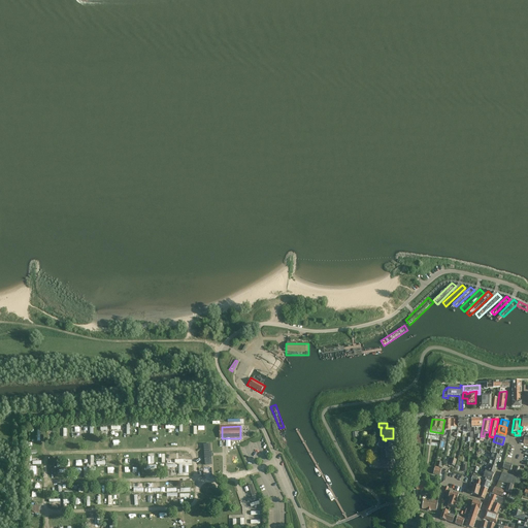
[(378,442),(378,444),(378,448),(383,448),(383,444),(385,444),(386,449),(393,449),(394,449),(393,438),(385,438),(386,440),(385,440),(385,439),(383,439),(376,439),(376,441),(377,442),(378,442)]
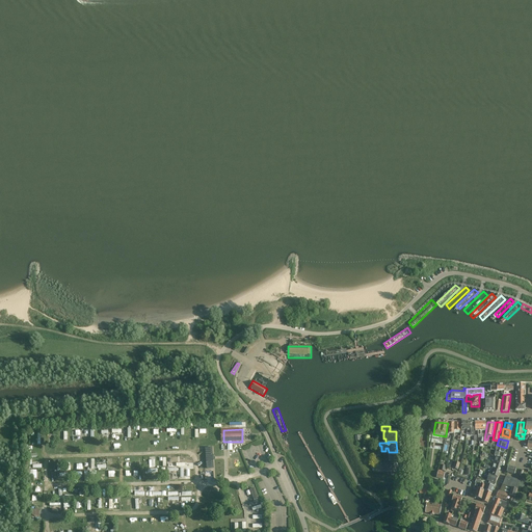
[(497,445),(494,455),(495,456),(498,457),(500,452),(504,453),(504,454),(506,448),(497,445)]
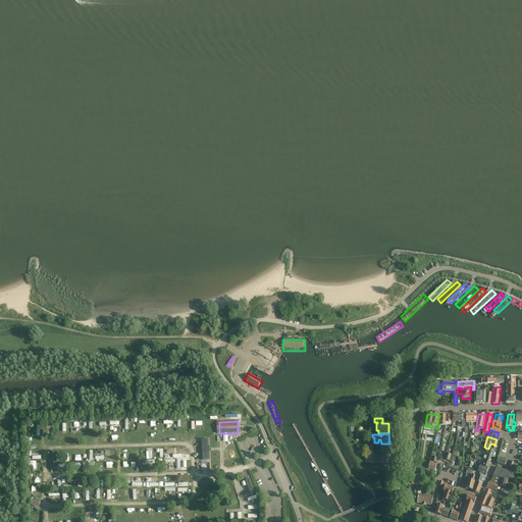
[(381,454),(384,454),(389,454),(388,444),(381,444),(376,444),(376,448),(381,448),(381,454)]
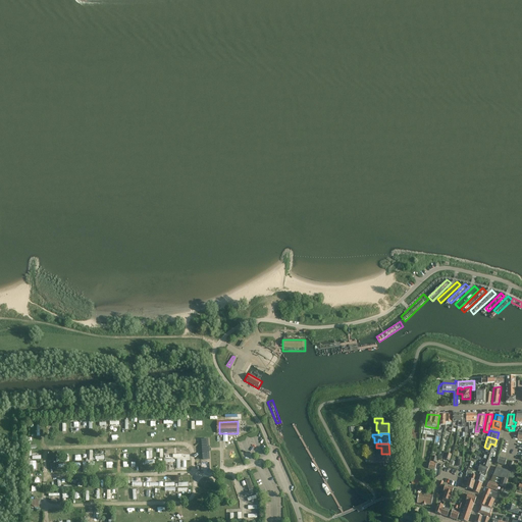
[(488,449),(485,448),(484,452),(483,452),(482,454),(483,454),(492,456),(493,451),(488,449)]
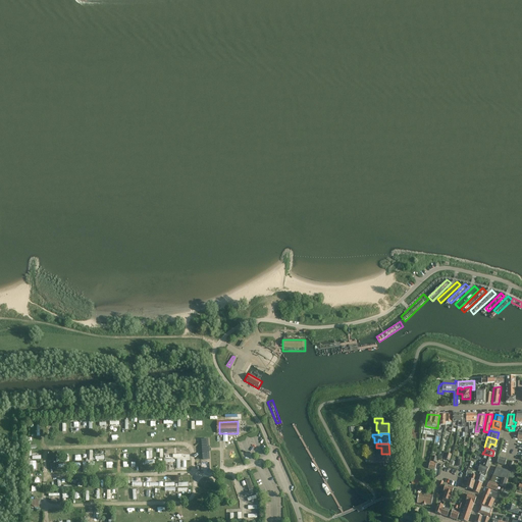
[(492,456),(483,454),(481,459),(490,463),(492,456)]
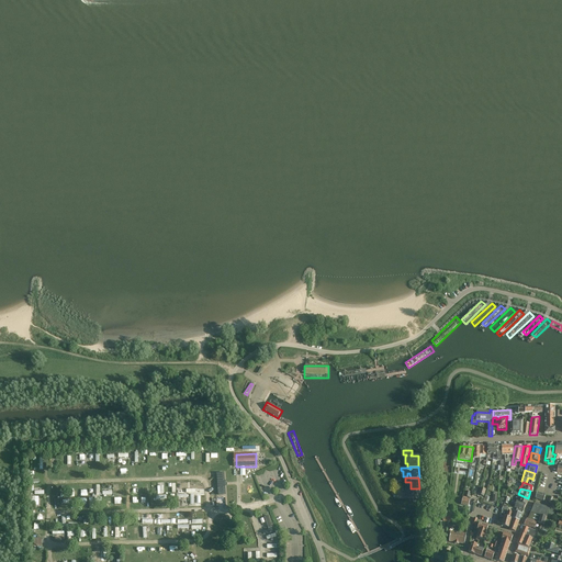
[(528,498),(518,494),(517,497),(516,501),(526,505),(528,498)]
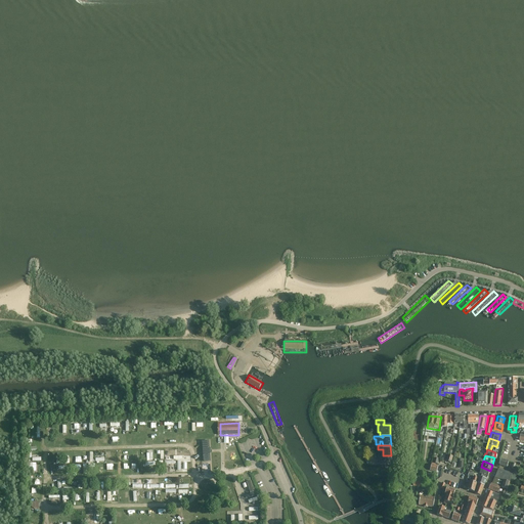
[(490,471),(481,467),(479,473),(482,474),(488,476),(490,471)]
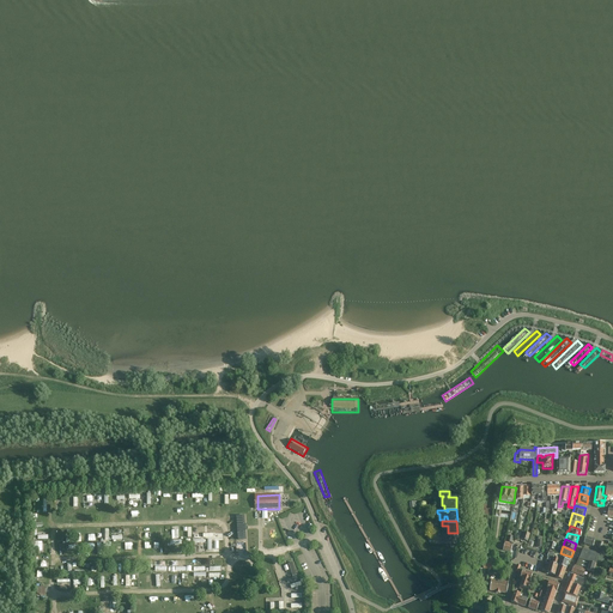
[(600,553),(583,548),(578,559),(588,562),(596,564),(598,559),(600,553)]
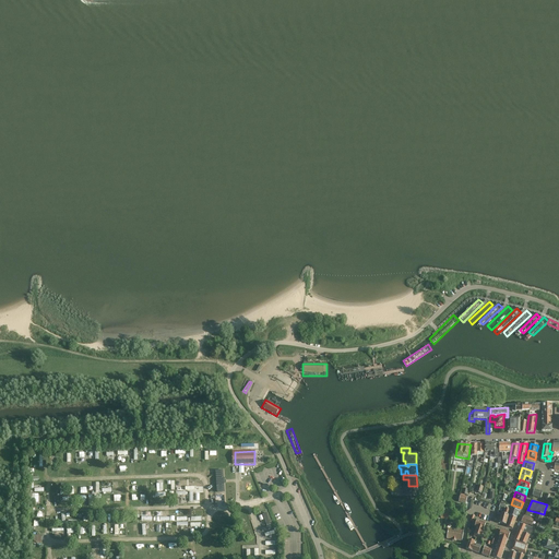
[(510,510),(504,509),(506,506),(500,504),(499,508),(504,510),(503,514),(508,515),(506,521),(507,521),(514,523),(516,519),(509,515),(510,510)]
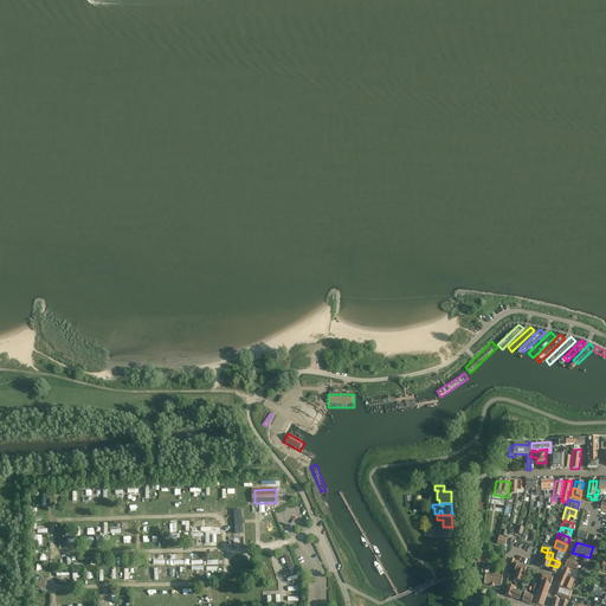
[(552,559),(560,562),(565,550),(558,548),(556,552),(553,550),(553,553),(552,559)]
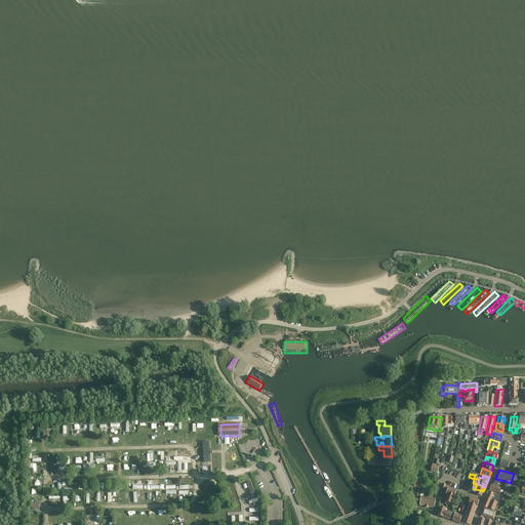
[(493,485),(501,487),(509,490),(510,486),(516,487),(516,485),(511,483),(503,481),(495,479),(493,485)]
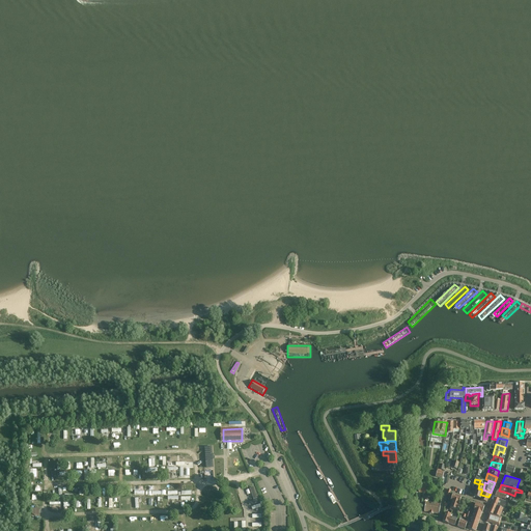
[(474,494),(470,493),(470,496),(480,499),(481,495),(480,495),(482,490),(478,488),(476,487),(474,494)]
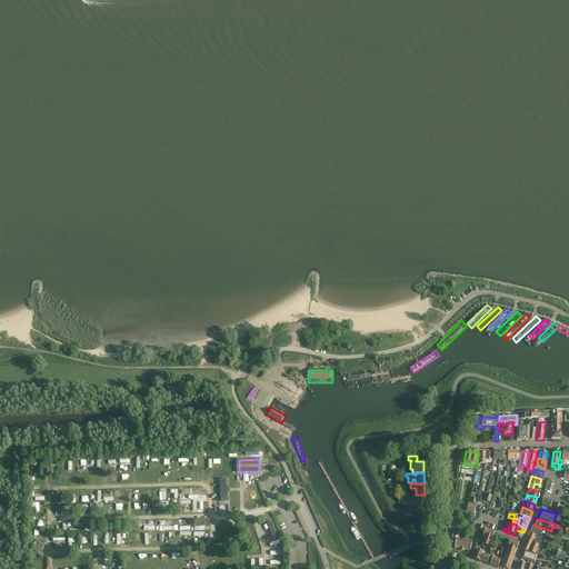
[(540,535),(543,528),(535,526),(533,526),(530,531),(540,535)]
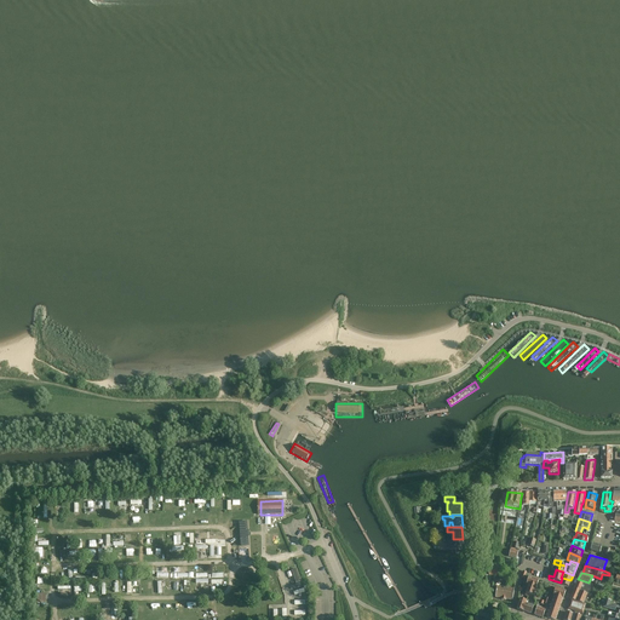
[(528,585),(535,587),(537,587),(539,580),(528,578),(526,585),(528,585)]
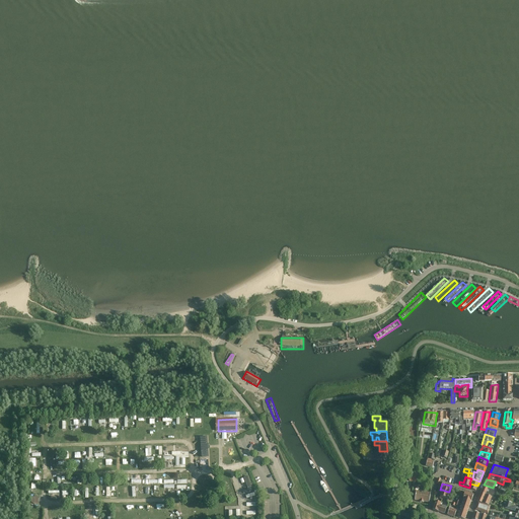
[(495,489),(494,491),(491,489),(488,489),(484,487),(480,493),(492,497),(495,498),(498,492),(498,490),(495,489)]
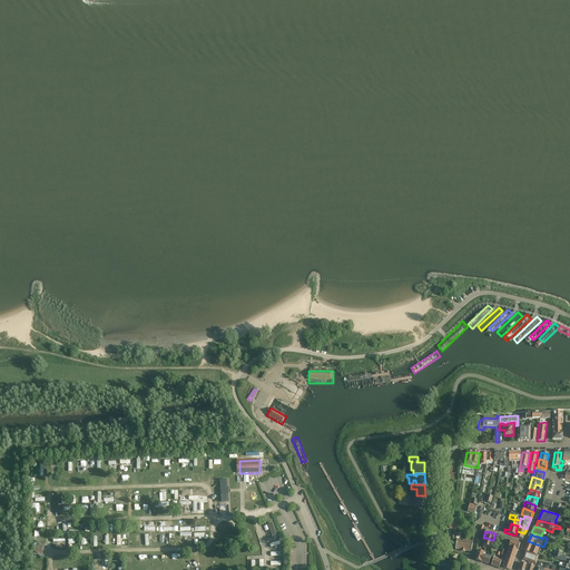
[(483,546),(487,547),(489,547),(490,548),(492,540),(485,538),(483,546)]
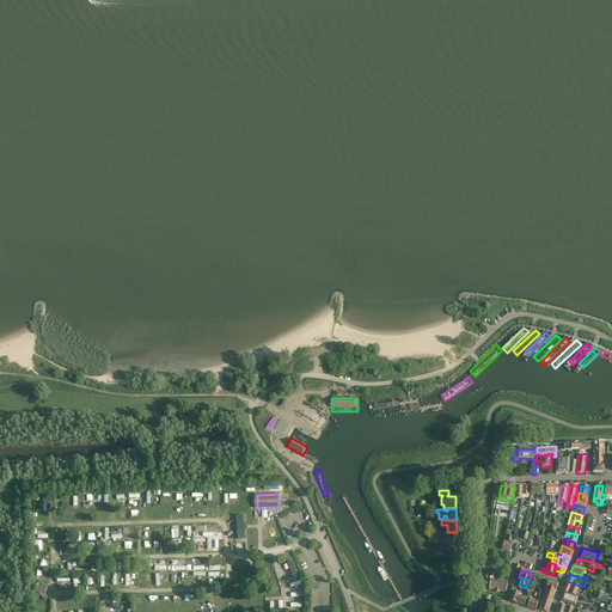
[(506,593),(507,581),(490,579),(489,591),(495,591),(495,592),(500,593),(500,592),(506,593)]
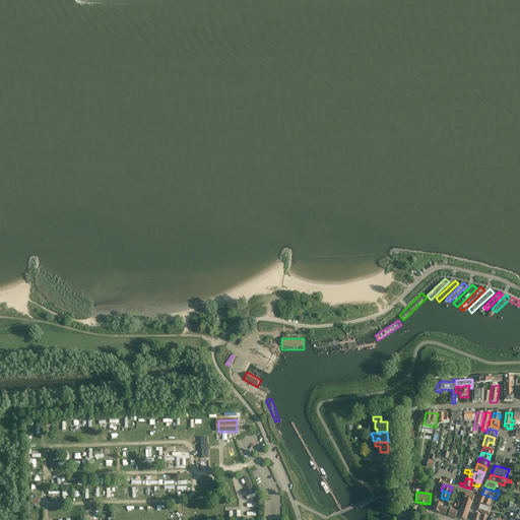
[(472,502),(474,496),(466,494),(464,500),(465,500),(472,502)]
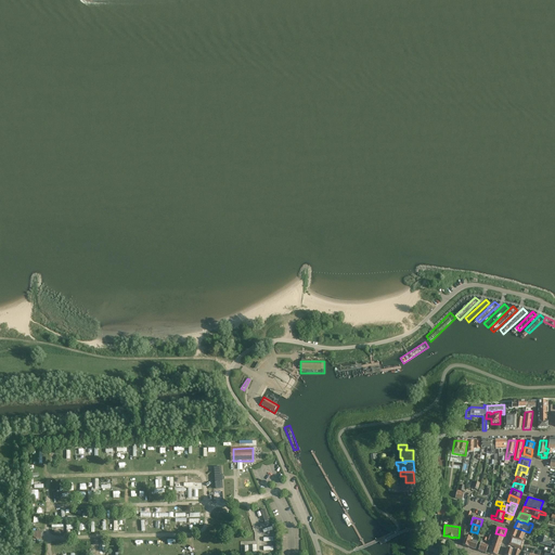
[(510,537),(512,537),(521,540),(526,531),(514,527),(510,537)]
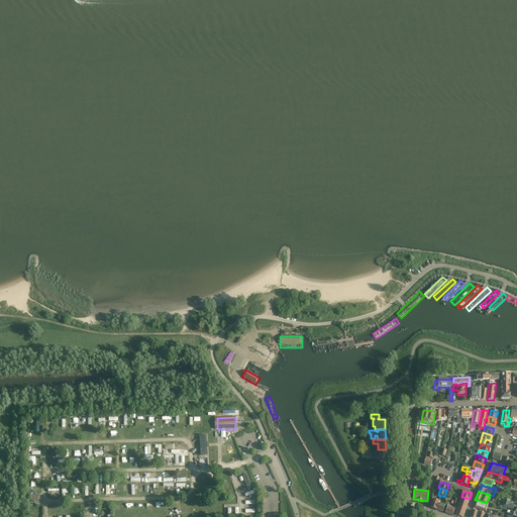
[(468,505),(470,499),(462,497),(461,497),(459,503),(468,505)]
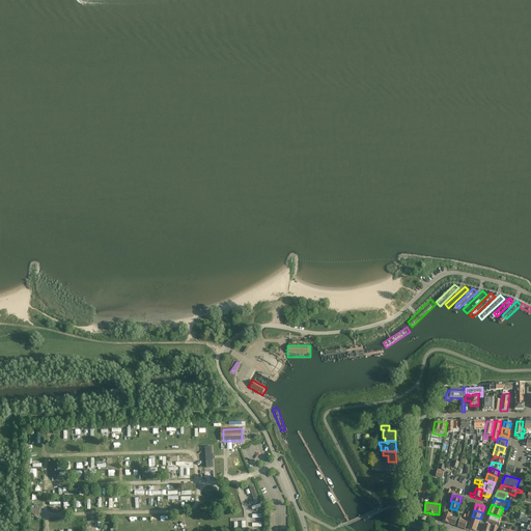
[(530,527),(530,521),(528,521),(523,519),(524,514),(520,514),(518,513),(516,512),(515,514),(518,515),(516,521),(528,524),(530,524),(530,527)]
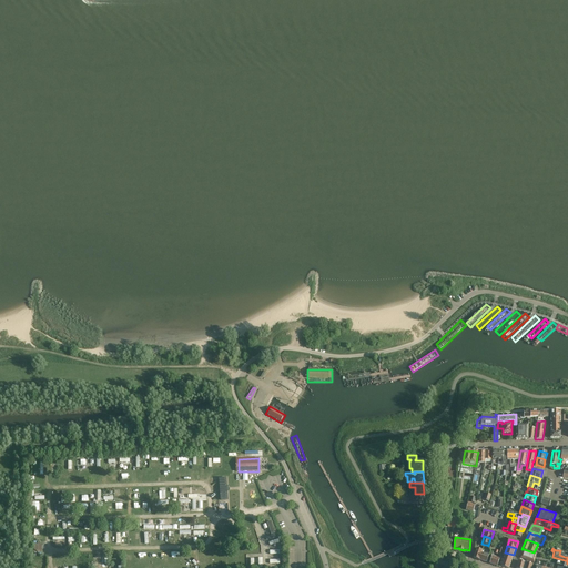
[(483,550),(476,549),(473,558),(479,560),(482,553),(483,550)]
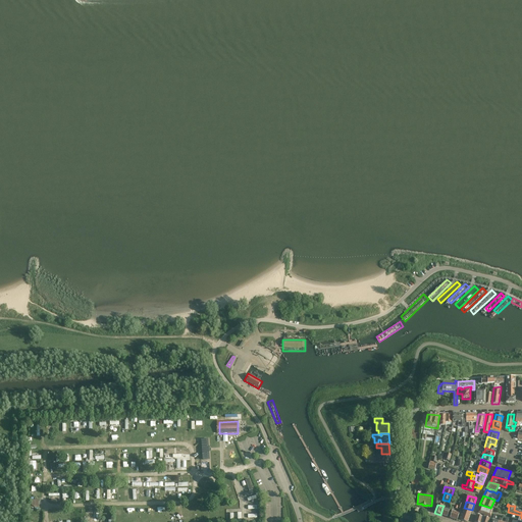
[(478,513),(483,515),(490,517),(493,509),(490,508),(481,505),(478,513)]
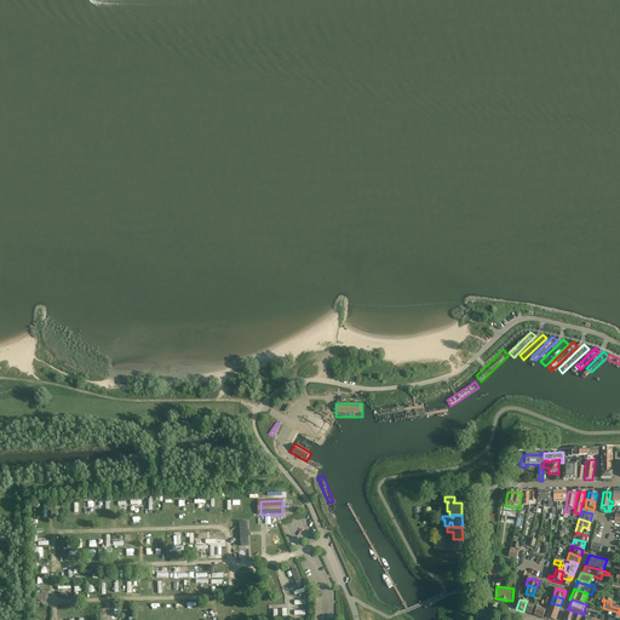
[(526,603),(523,612),(530,614),(534,607),(526,603)]
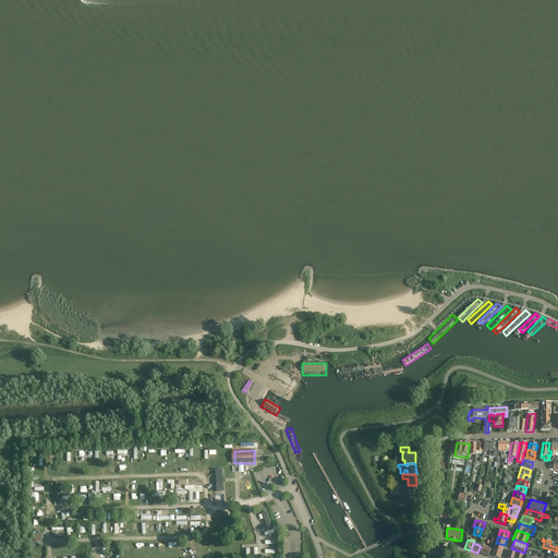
[(505,545),(496,543),(494,549),(502,553),(505,545)]
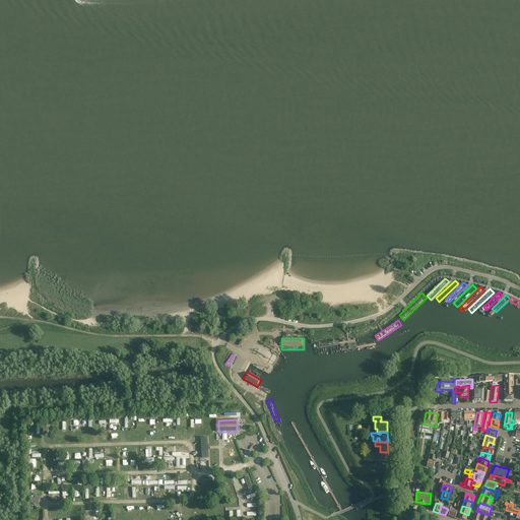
[(450,510),(448,516),(455,518),(457,513),(457,512),(450,510)]
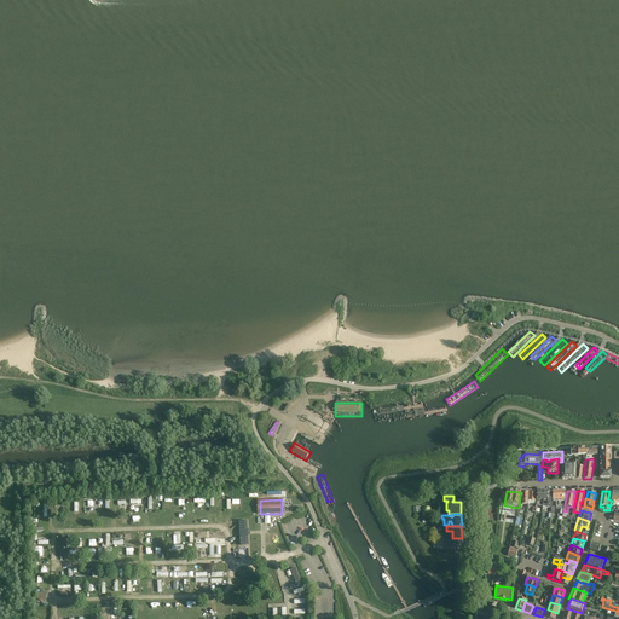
[(554,618),(557,613),(548,609),(544,608),(544,609),(544,611),(548,612),(545,617),(550,618),(554,618)]
